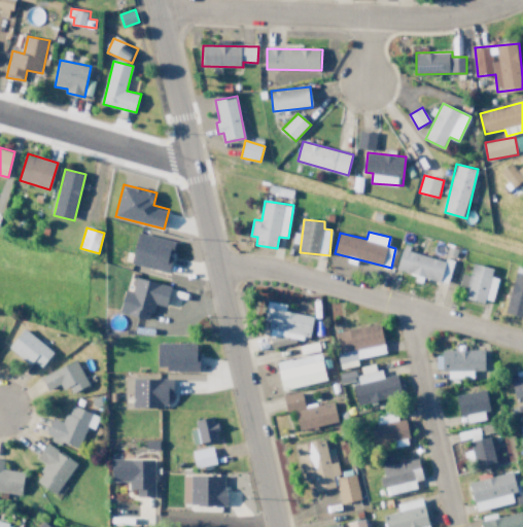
[(170,272),(176,240),(138,233),(132,265),(170,272)]
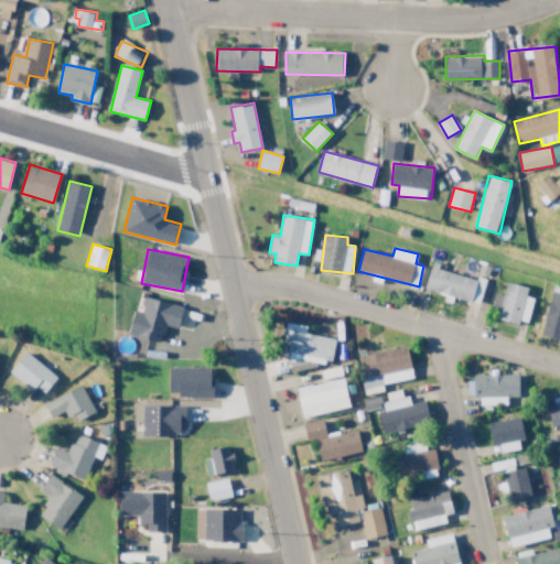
[(431,267),(426,290),(447,294),(444,301),(455,303),(456,297),(482,303),(487,278),(478,275),(477,277),(431,267)]
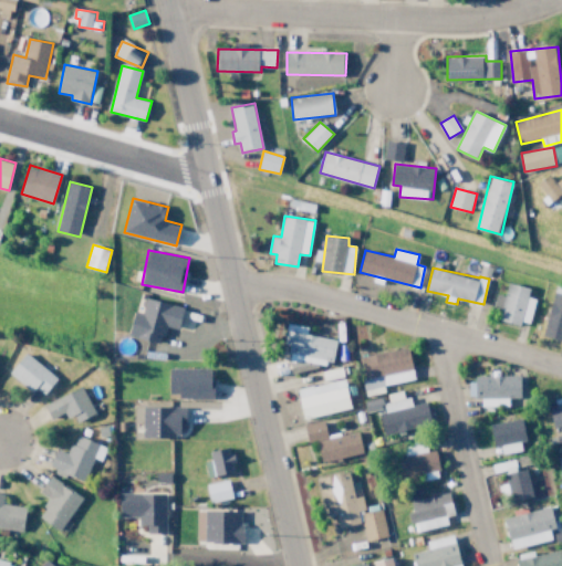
[(532,287),(509,283),(506,295),(497,293),(493,308),(502,310),(500,320),(531,326),(538,299),(530,297),(532,287)]
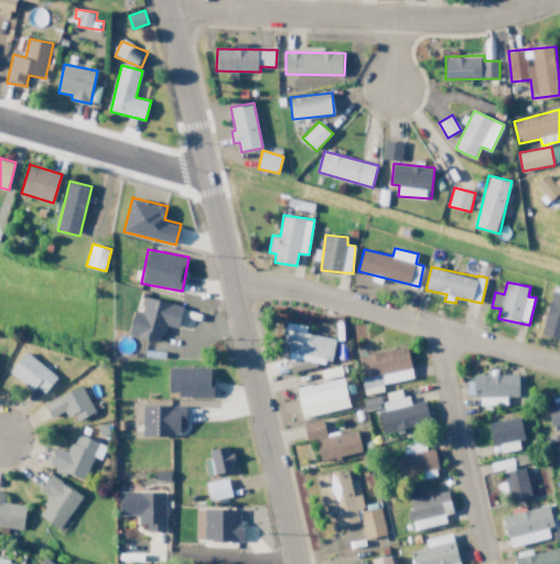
[(542,334),(559,338),(559,291),(553,290),(542,334)]
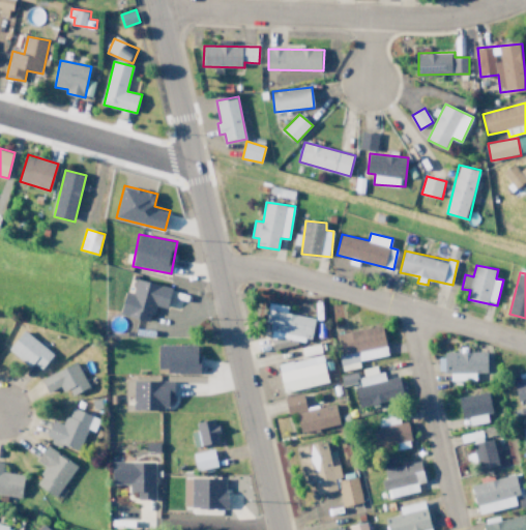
[(173,289),(138,278),(134,293),(126,292),(120,314),(151,322),(156,305),(168,308),(173,289)]
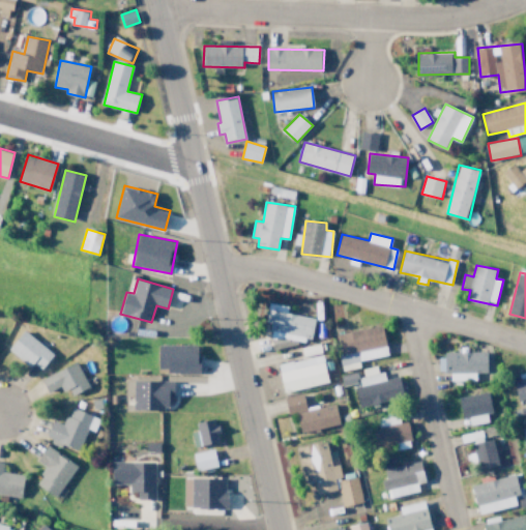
[(318,318),(289,314),(290,305),(270,303),(267,322),(273,323),(272,333),(307,339),(307,335),(315,336),(318,318)]
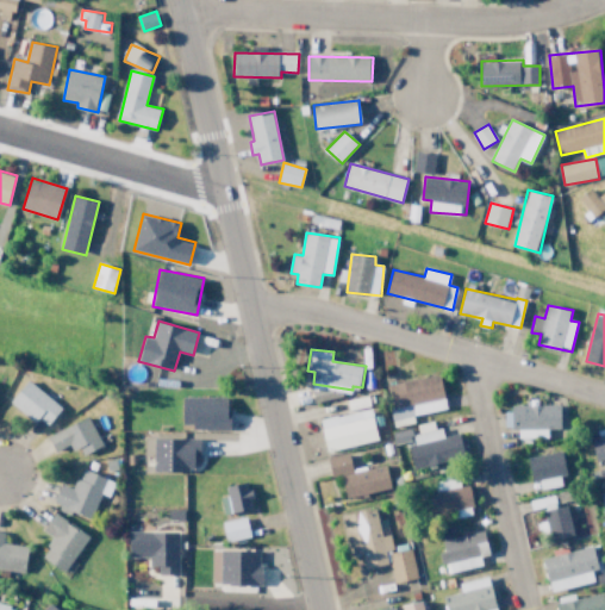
[(448,410),(442,375),(388,384),(395,427),(407,425),(406,419),(416,418),(416,415),(448,410)]
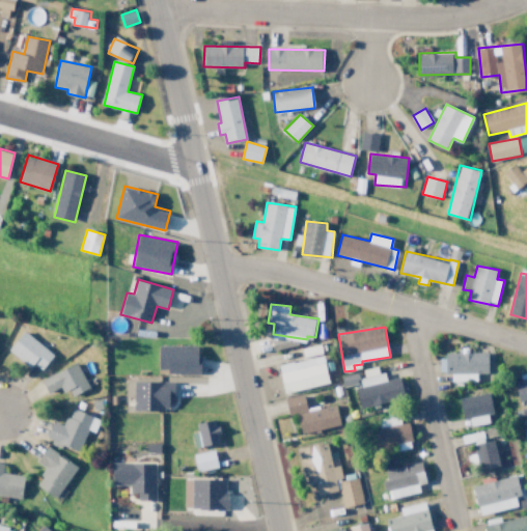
[(9,351),(31,368),(35,364),(43,370),(55,355),(25,331),(9,351)]
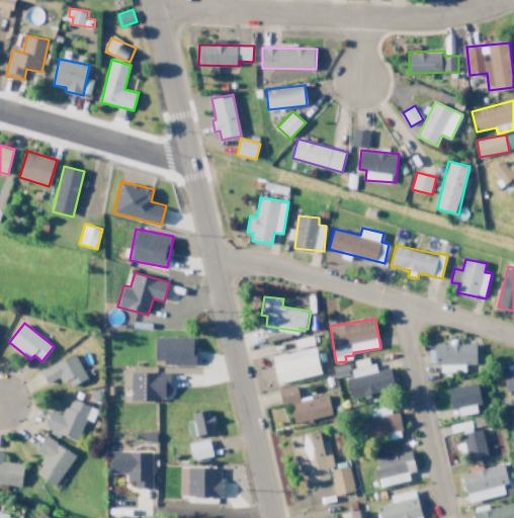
[(195,365),(196,337),(156,336),(155,361),(164,361),(164,364),(195,365)]
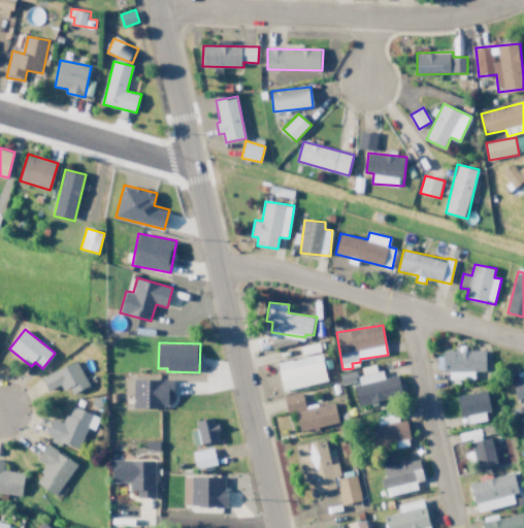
[(487,351),(438,352),(438,370),(450,370),(450,380),(476,380),(475,371),(487,371),(487,351)]
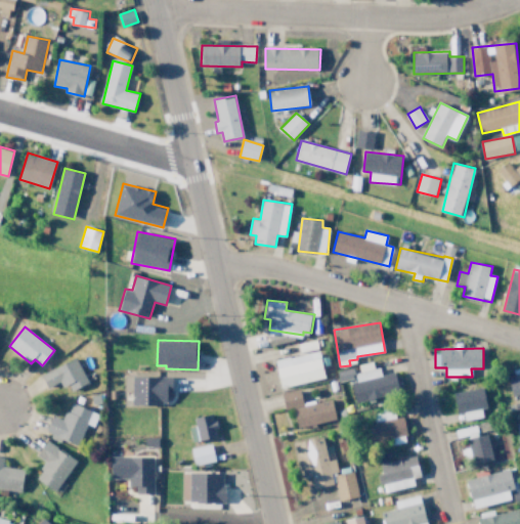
[(326,378),(321,357),(314,358),(312,352),(275,360),(282,388),(326,378)]
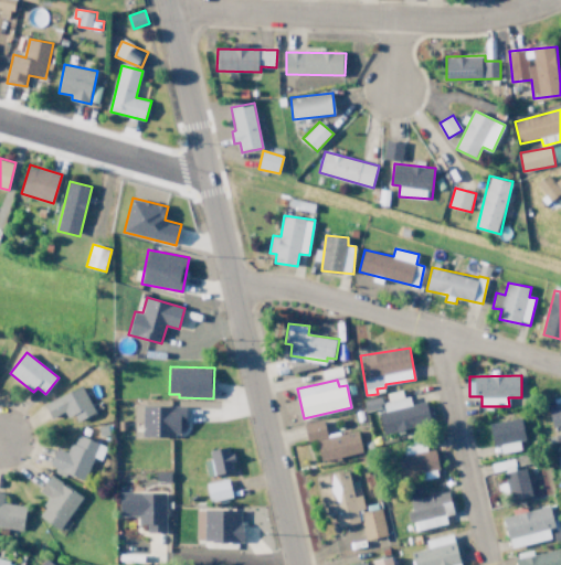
[(70,411),(75,423),(96,413),(84,386),(46,404),(53,418),(70,411)]
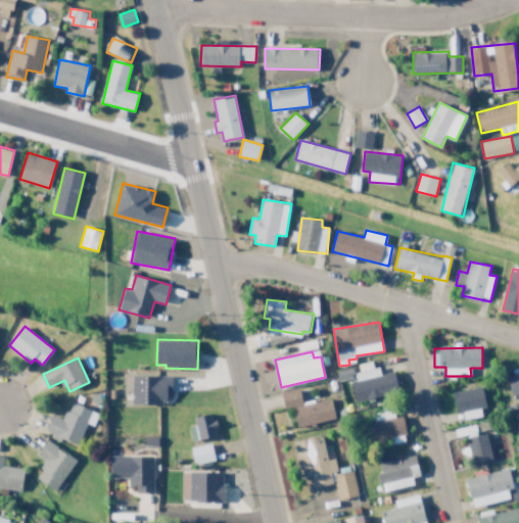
[(399,392),(394,372),(379,375),(376,361),(360,364),(362,371),(356,372),(358,381),(351,382),(356,401),(399,392)]
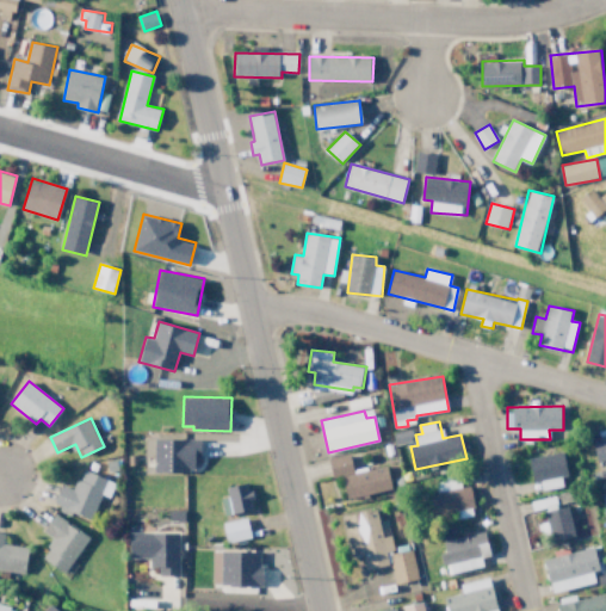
[(155,473),(195,473),(196,458),(201,458),(201,439),(156,438),(155,473)]
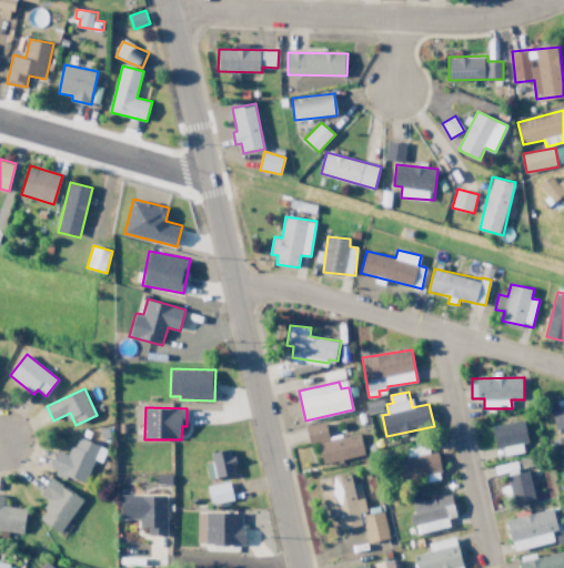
[(496,447),(505,446),(506,455),(526,453),(525,442),(530,442),(527,421),(494,425),(496,447)]
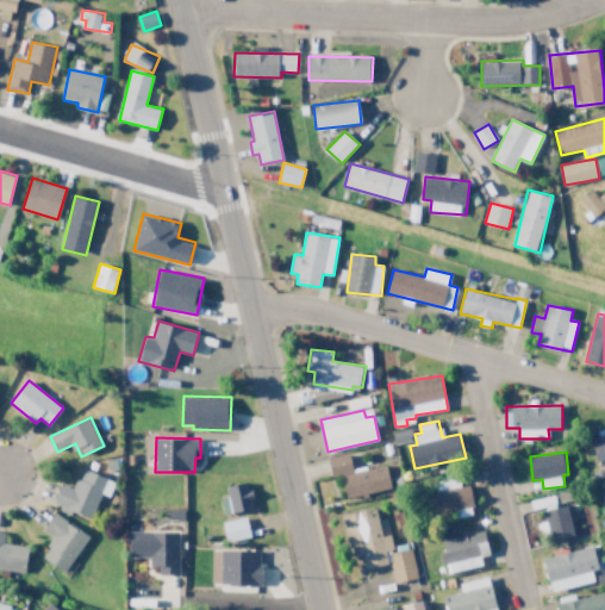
[(387,465),(355,471),(351,454),(329,458),(332,477),(343,475),(347,498),(393,489),(387,465)]
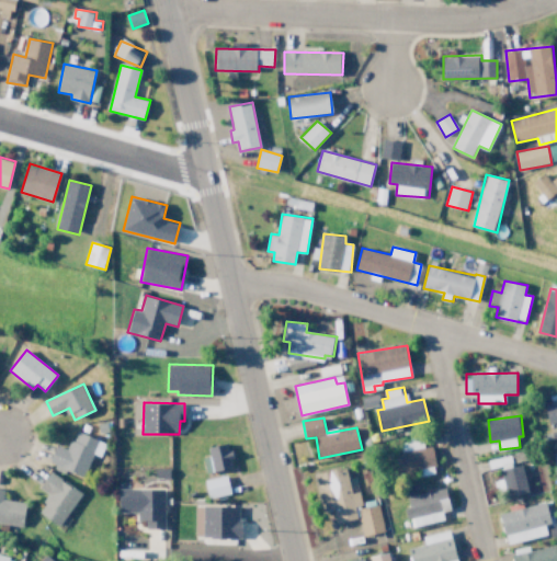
[(109,443),(78,431),(70,449),(57,445),(50,462),(86,477),(95,454),(103,457),(109,443)]
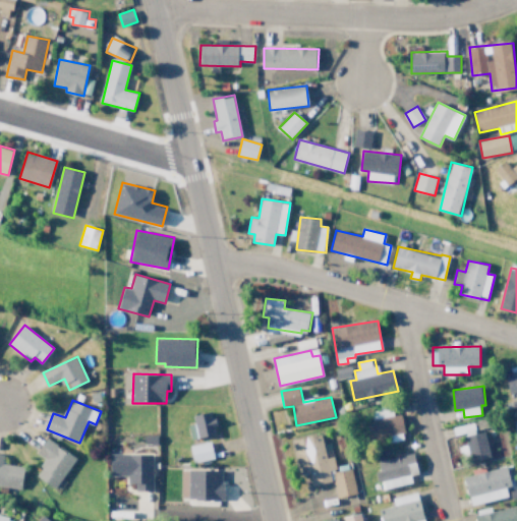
[(403,414),(395,415),(394,408),(372,411),(374,420),(368,420),(370,437),(389,435),(390,443),(406,441),(403,414)]
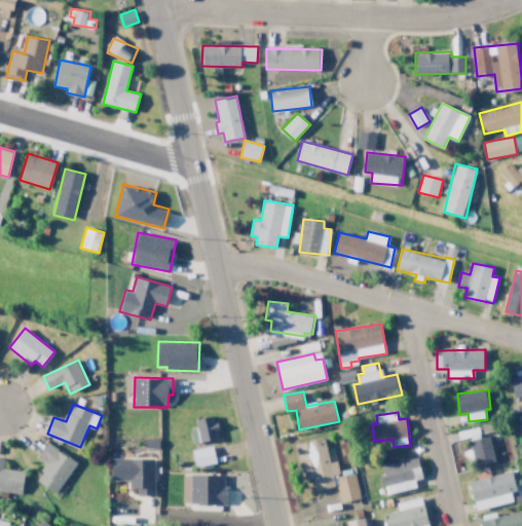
[(195,418),(197,428),(191,428),(193,443),(219,439),(216,415),(195,418)]
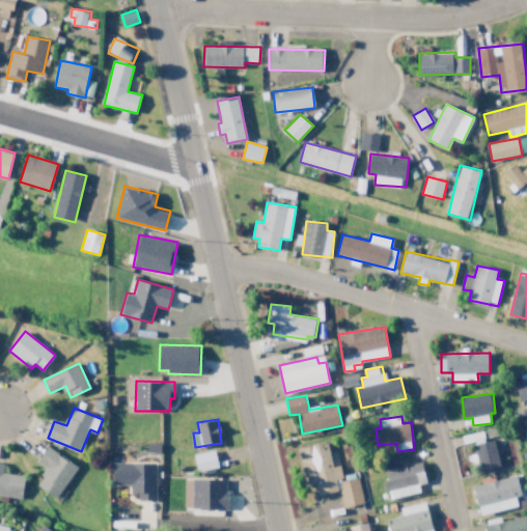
[(502,466),(496,439),(475,444),(482,471),(502,466)]
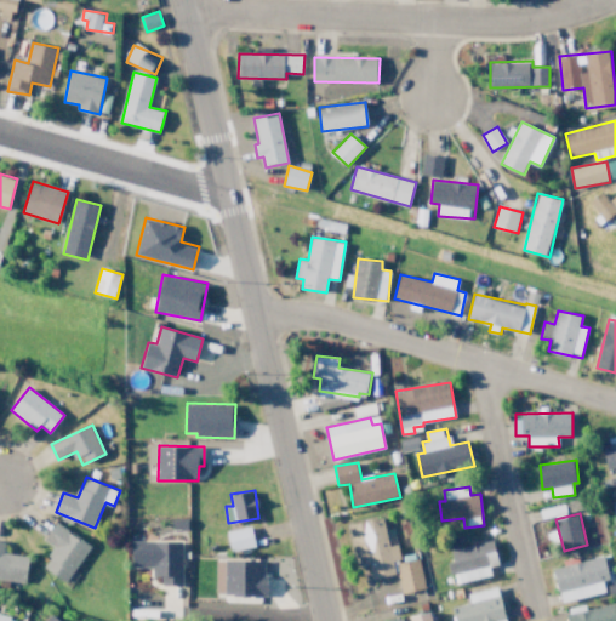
[(349,524),(357,567),(370,564),(372,580),(399,575),(404,597),(427,593),(421,558),(403,562),(398,536),(392,536),(388,517),(349,524)]
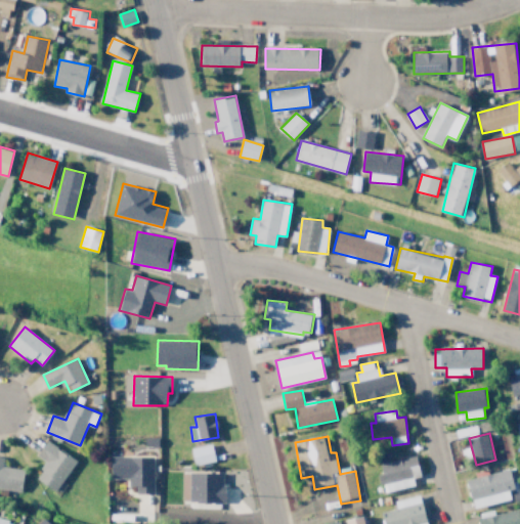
[(78,460),(48,441),(38,455),(47,462),(36,479),(57,492),(78,460)]
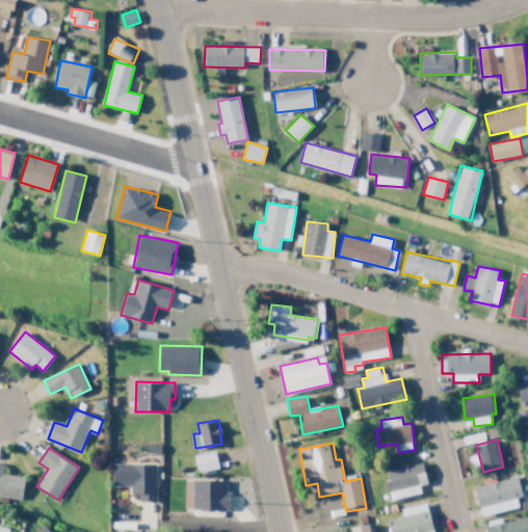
[(195,455),(200,473),(220,469),(216,450),(195,455)]
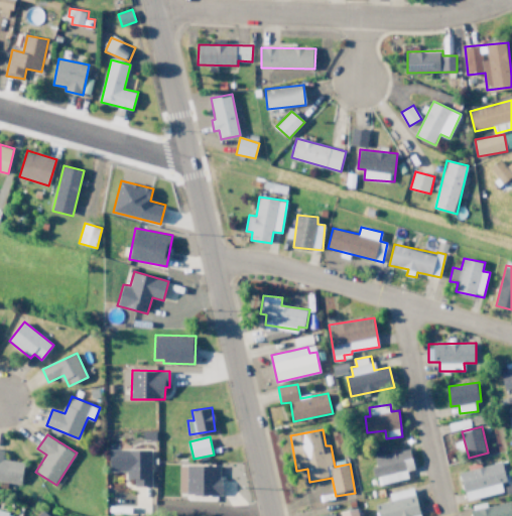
[(0,481),(22,484),(25,462),(3,460),(4,450),(0,449),(0,481)]
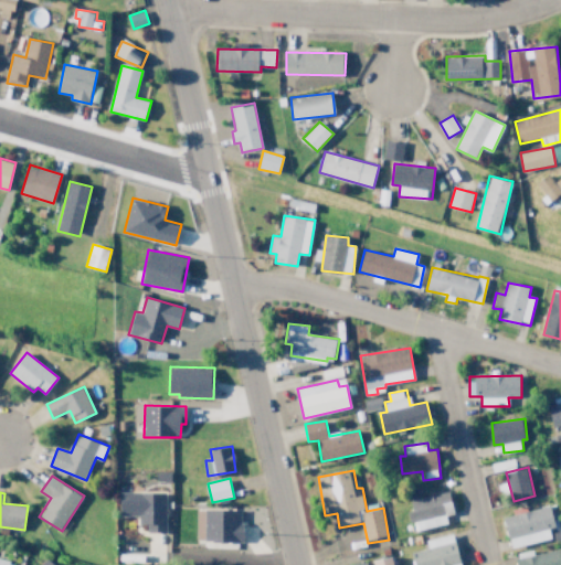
[(120,515),(140,515),(140,524),(148,524),(148,532),(167,533),(167,492),(120,492),(120,515)]
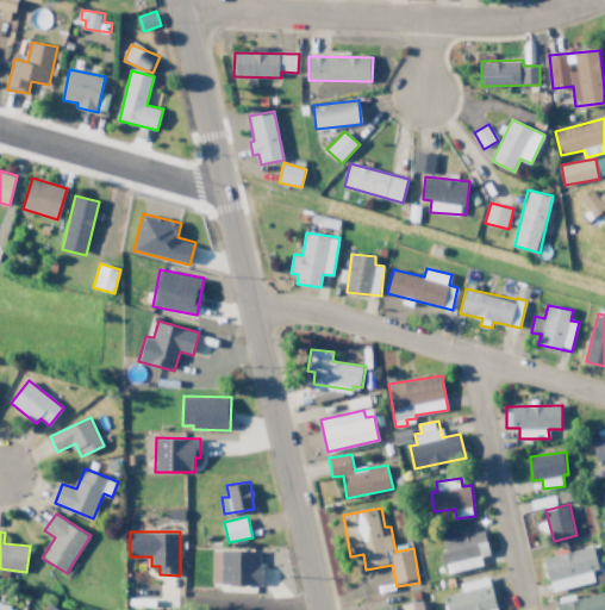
[(442,540),(446,553),(442,553),(447,574),(484,566),(482,556),(490,555),(485,531),(442,540)]
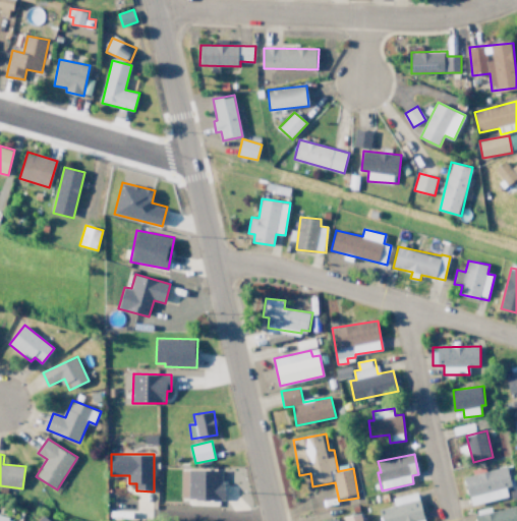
[(471,506),(510,497),(508,488),(514,487),(509,466),(464,477),(471,506)]
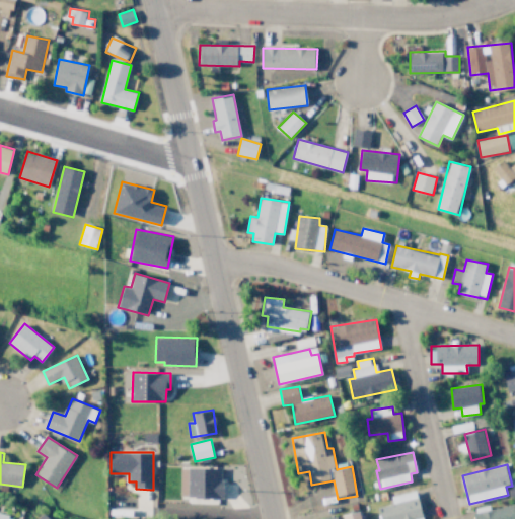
[(180,497),(223,498),(223,469),(181,467),(180,497)]
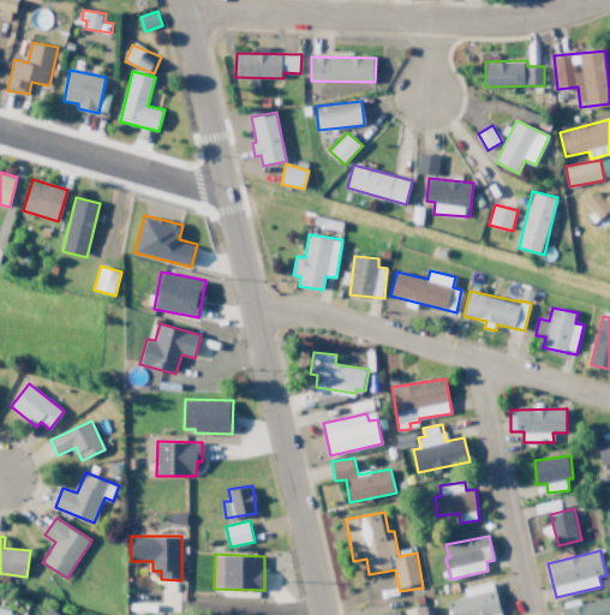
[(448,601),(450,614),(497,614),(501,614),(495,581),(464,587),(466,597),(448,601)]
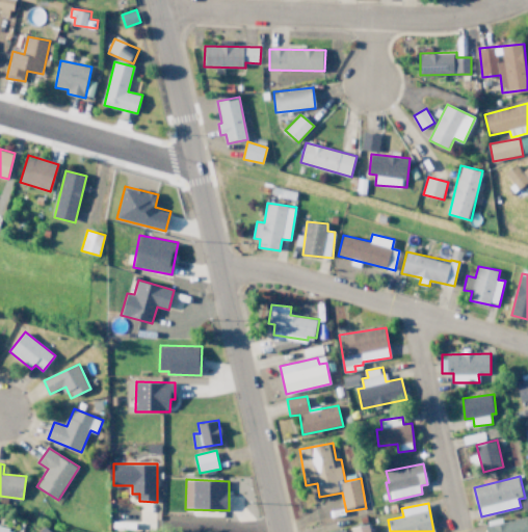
[(487,531),(527,531),(527,517),(504,522),(503,517),(486,521),(487,531)]
